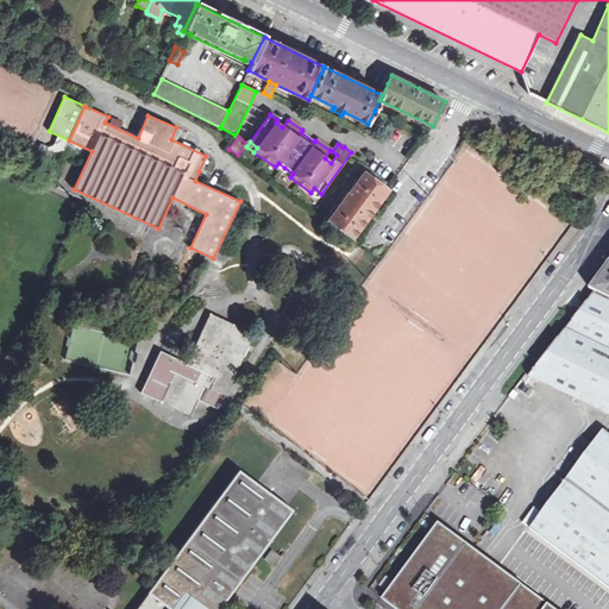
[(282,173),(290,177),(293,174),(284,168),(282,173)]
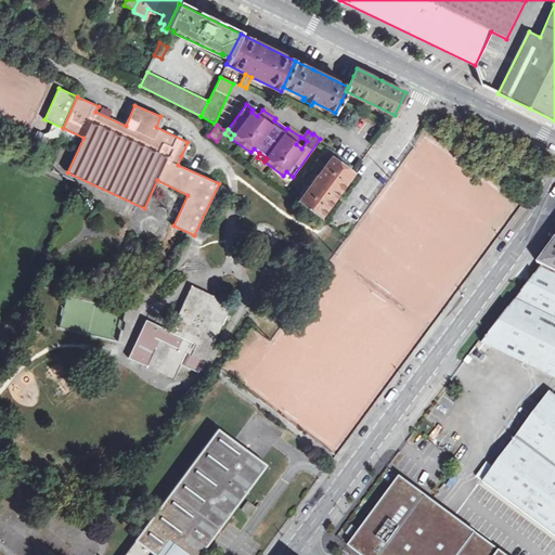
[(322,217),(353,173),(332,157),(299,201),(322,217)]
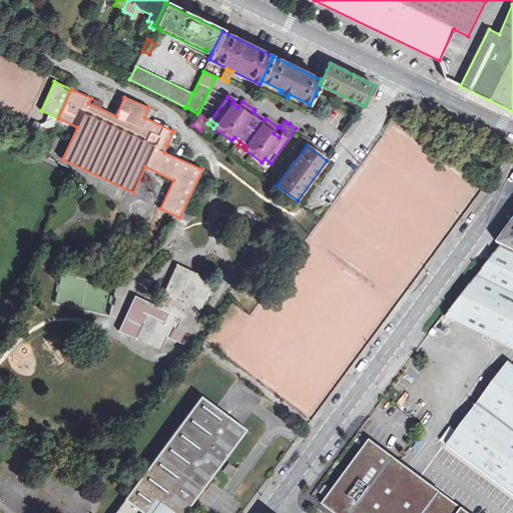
[(271,163),(265,158),(262,162),(268,166),(271,163)]
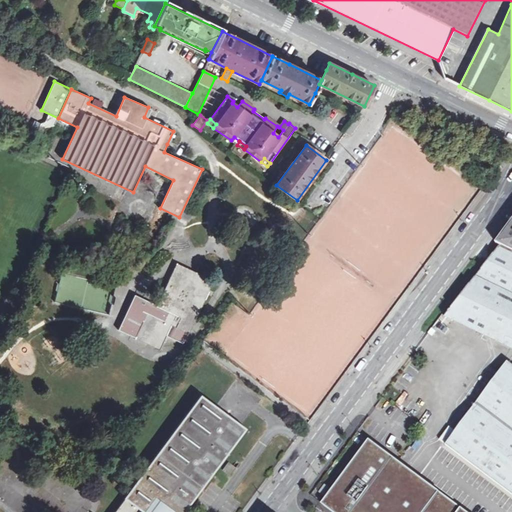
[(511,220),(495,243),(511,251),(511,220)]
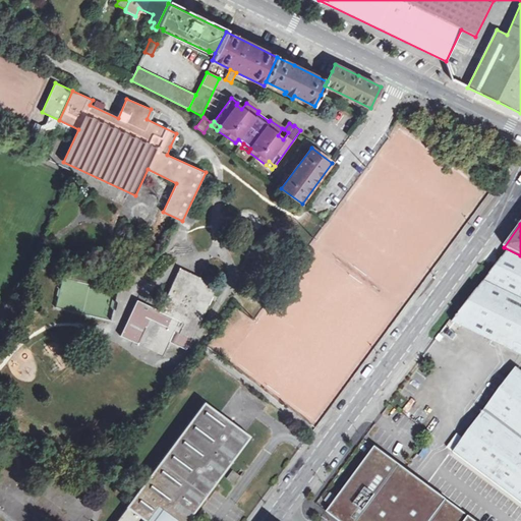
[(520,255),(504,247),(480,280),(520,299),(520,255)]
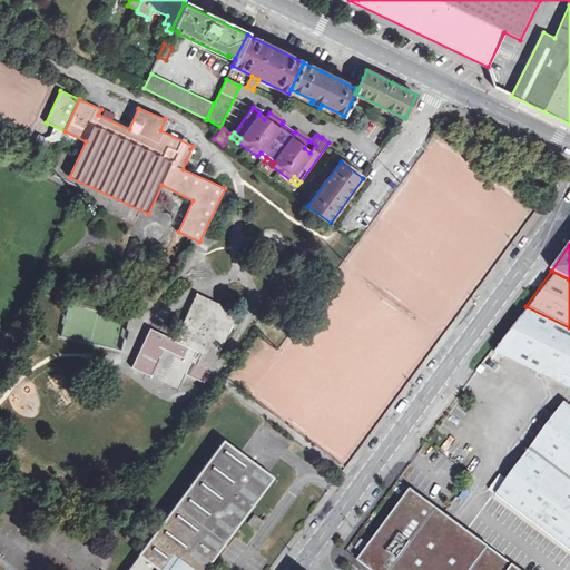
[(215,307),(217,303),(197,293),(194,297),(207,304),(215,307)]
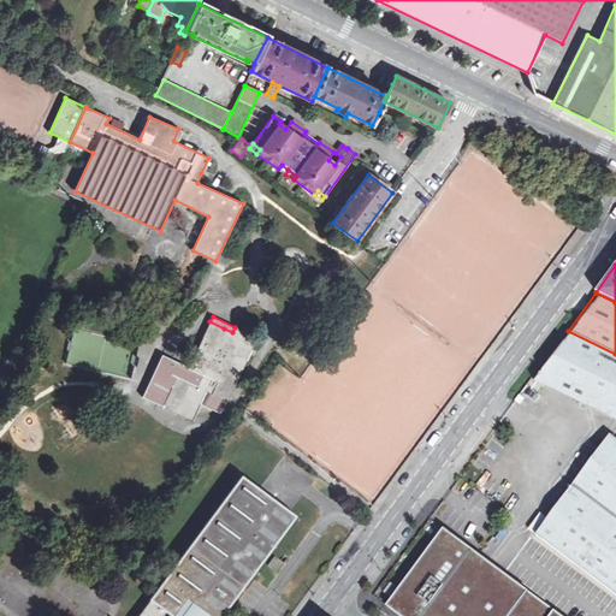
[(224,329),(209,321),(188,368),(203,375),(197,386),(178,377),(178,378),(173,388),(172,388),(163,408),(193,421),(201,406),(207,391),(212,380),(218,383),(214,389),(212,394),(227,402),(258,337),(235,327),(232,332),(224,329)]
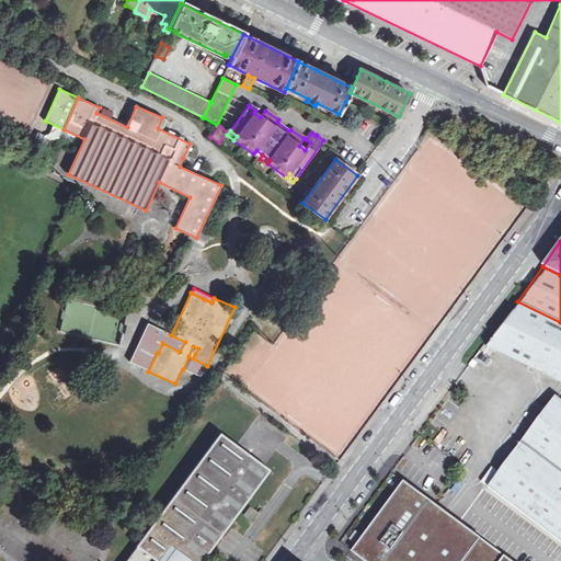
[(66,300),(60,332),(116,342),(122,309),(66,300)]
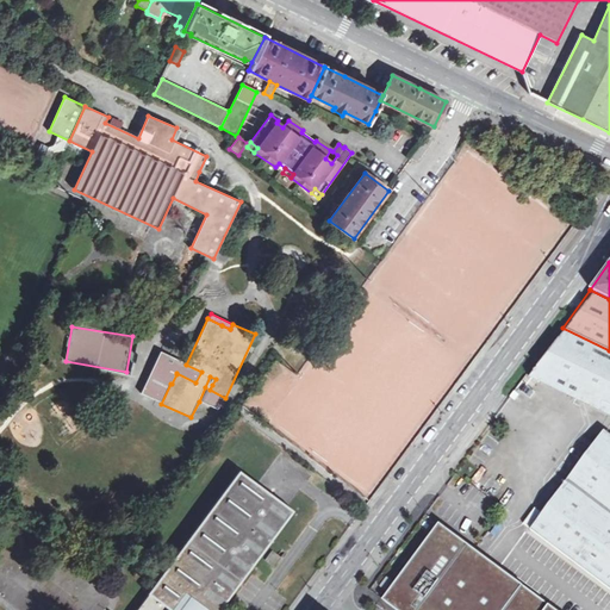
[(609,350),(562,328),(527,375),(609,416),(609,350)]
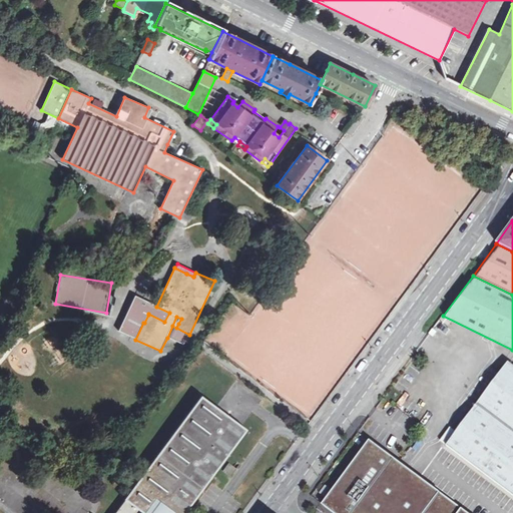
[(169,313),(156,307),(135,297),(118,332),(135,340),(143,323),(144,323),(148,315),(148,314),(164,322),(169,313)]
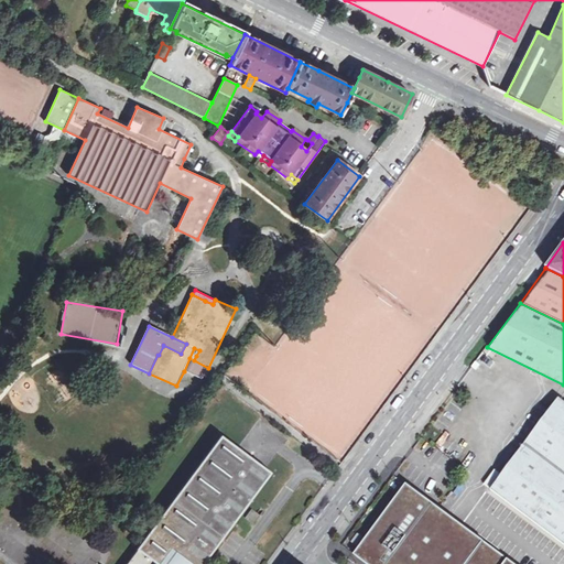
[(194,360),(196,356),(199,350),(194,348),(190,358),(194,360)]
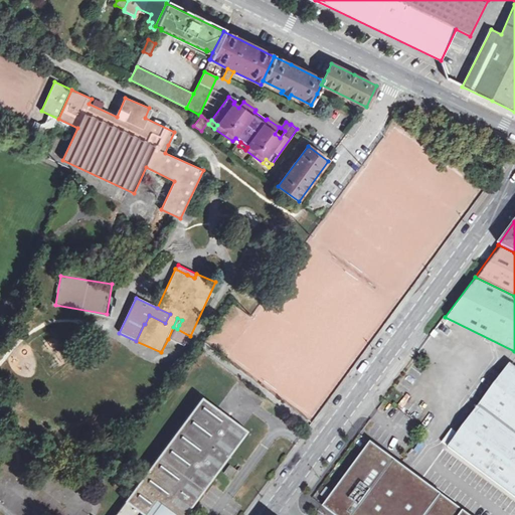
[(177,329),(173,327),(168,339),(173,341),(185,347),(190,336),(177,329)]
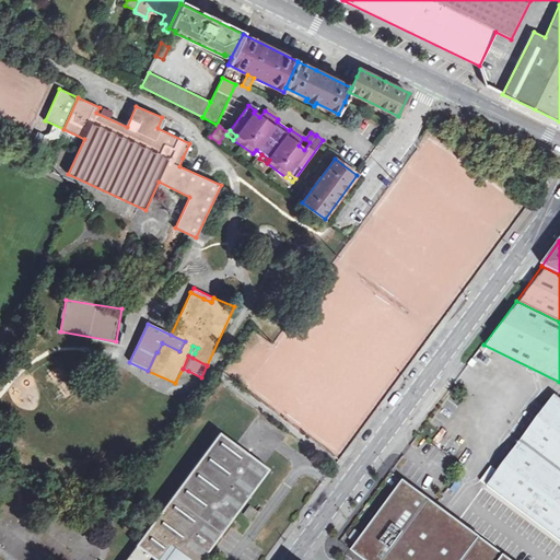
[(559,406),(551,401),(499,473),(492,467),(482,481),(559,539),(559,406)]
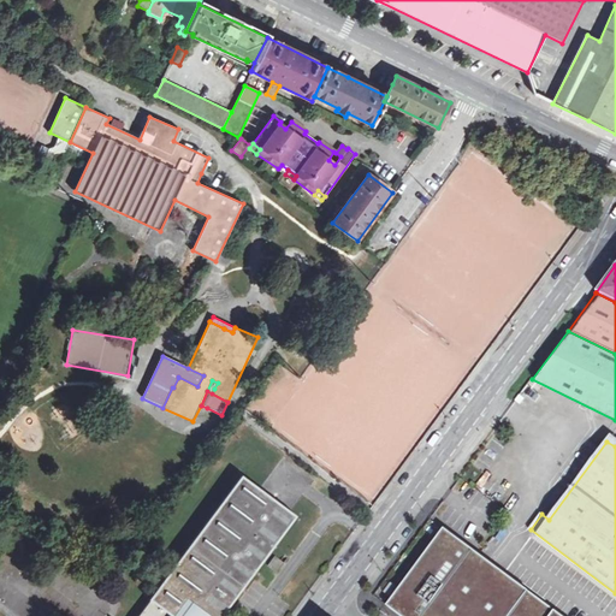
[(223,615),(297,516),(242,475),(157,588),(157,590),(149,599),(155,604),(146,615),(223,615)]
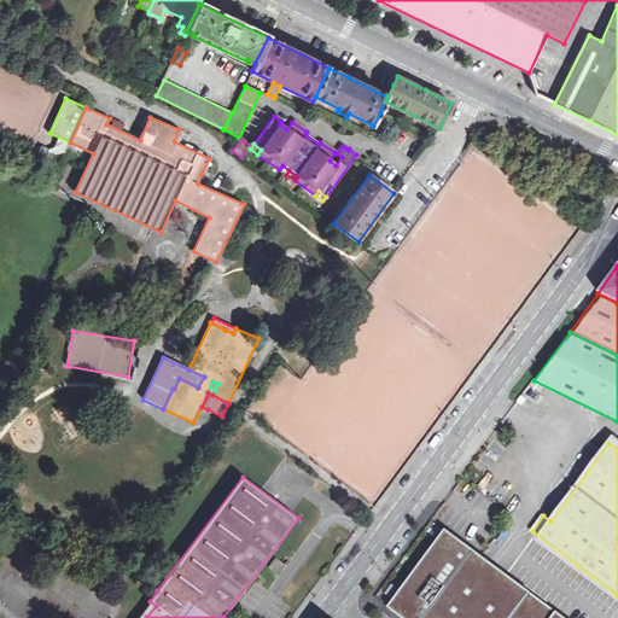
[(564,617),(445,530),(388,607),(402,617),(564,617)]
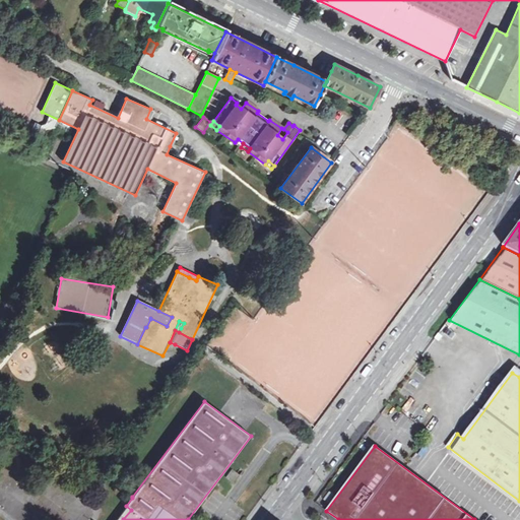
[(123,519),(131,510),(126,506),(116,519),(123,519)]
